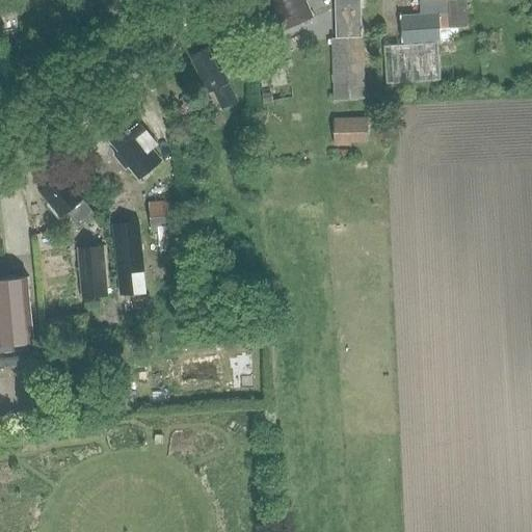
[(312,18),(303,0),(266,0),(270,8),(266,10),(276,33),(312,18)]
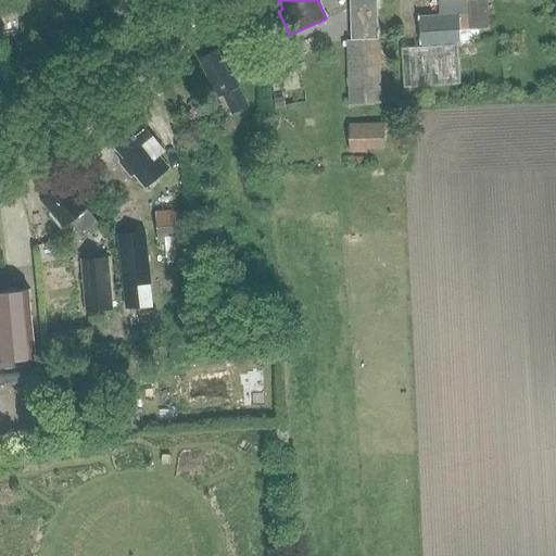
[(380,103),(376,0),(351,0),(353,40),(346,41),(350,106),(380,103)]
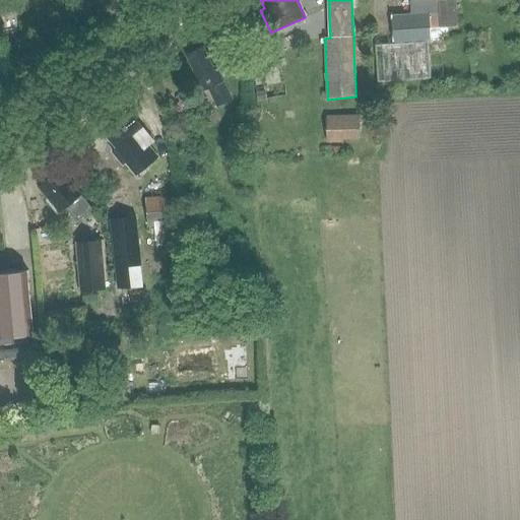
[(409,2),(410,14),(391,15),(393,44),(431,42),(430,29),(439,28),(436,0),(409,2)]
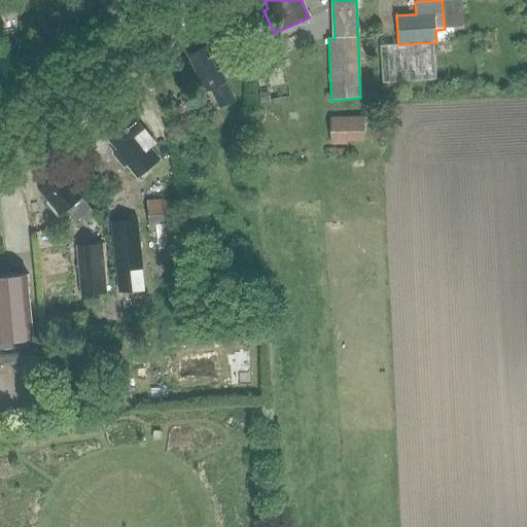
[(445,0),(443,0),(445,27),(463,26),(461,0),(445,0)]
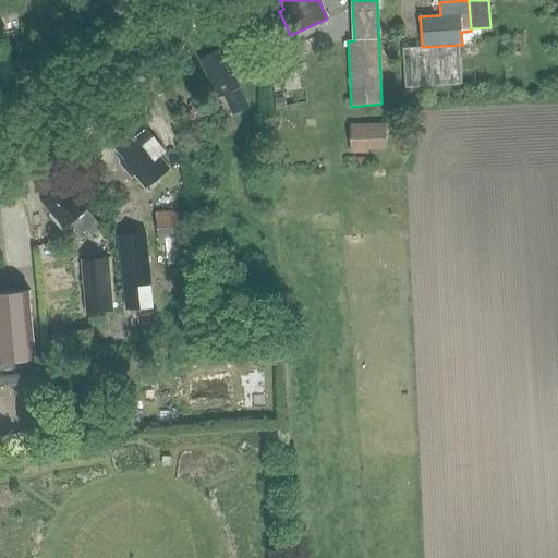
[(249,107),(232,71),(228,73),(217,50),(199,58),(210,81),(206,83),(215,99),(223,95),(233,114),(249,107)]
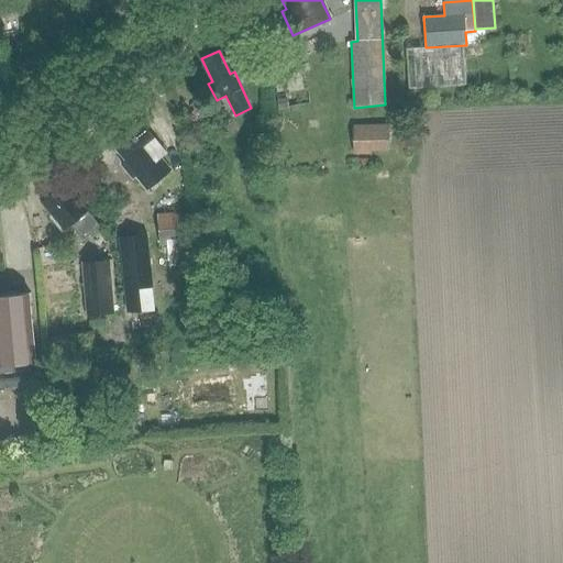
[(170,170),(161,158),(166,154),(139,120),(111,143),(125,161),(121,165),(133,178),(135,176),(147,190),(170,170)]
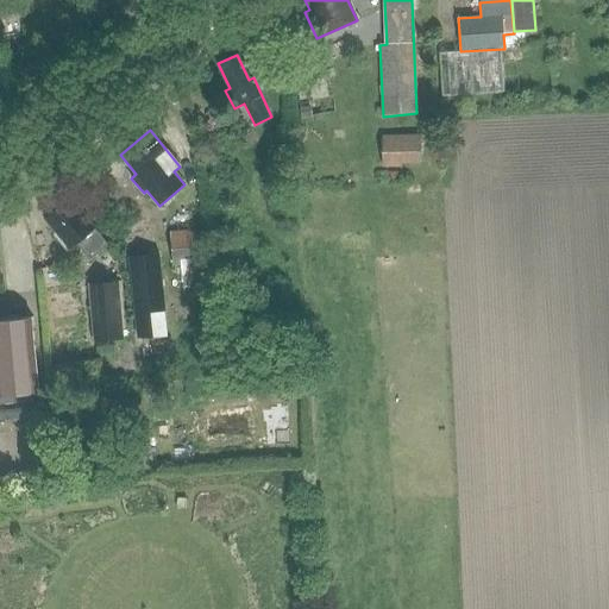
[(382,165),(420,164),(419,133),(381,135),(382,165)]
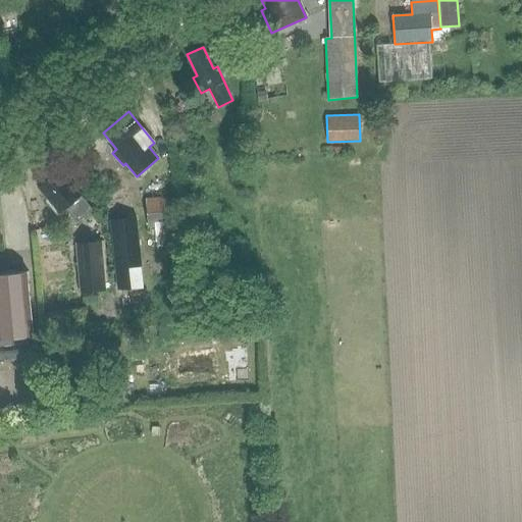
[(198,179),(201,178),(199,167),(187,169),(189,186),(199,184),(198,179)]
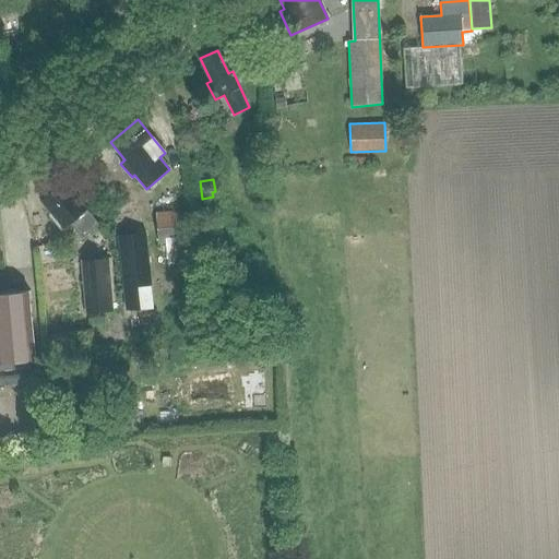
[(99,225),(64,183),(56,190),(52,189),(40,200),(51,213),(50,216),(62,230),(70,224),(83,239),(99,225)]
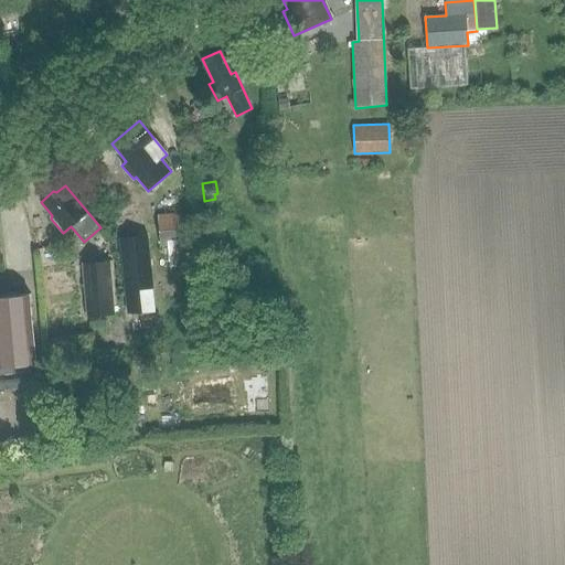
[(187,259),(185,244),(187,244),(183,213),(158,216),(160,246),(167,246),(169,262),(187,259)]
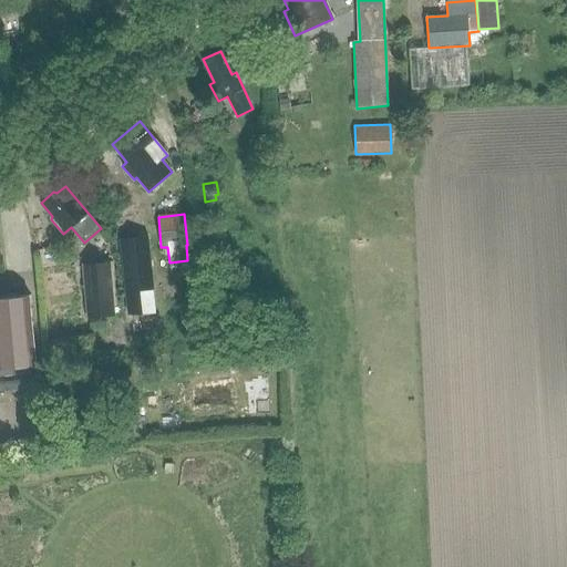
[(121,239),(129,315),(156,311),(147,236),(121,239)]
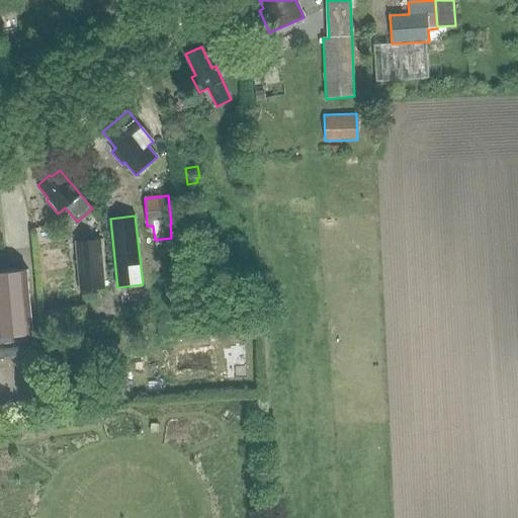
[(76,242),(80,290),(105,287),(101,240),(76,242)]
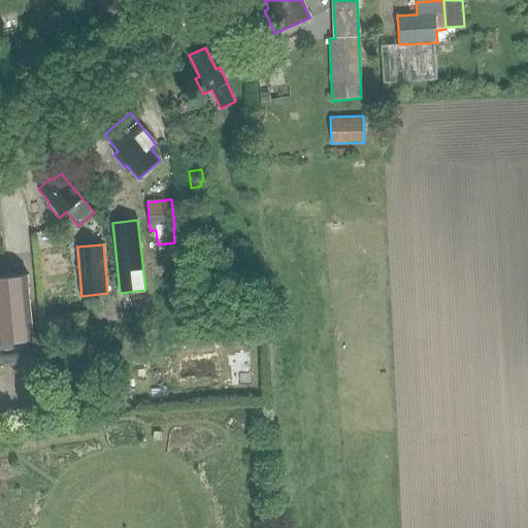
[(0,342),(33,339),(27,274),(0,276),(0,342)]
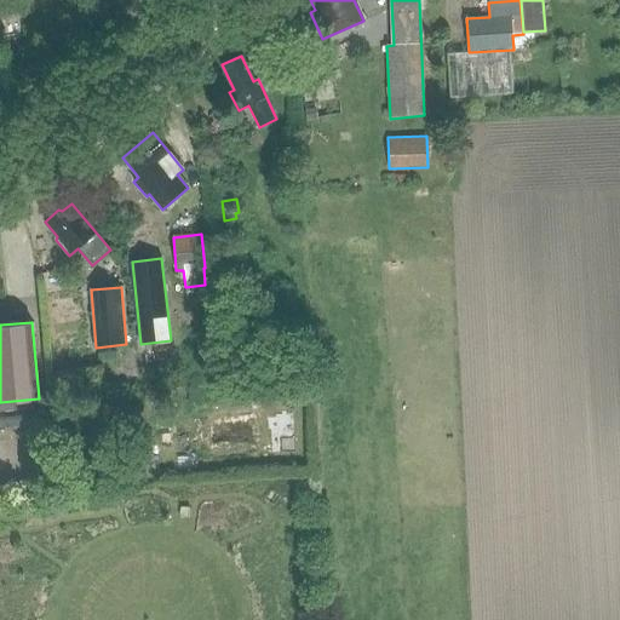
[(44,426),(44,417),(0,420),(0,430),(32,428),(44,426)]
